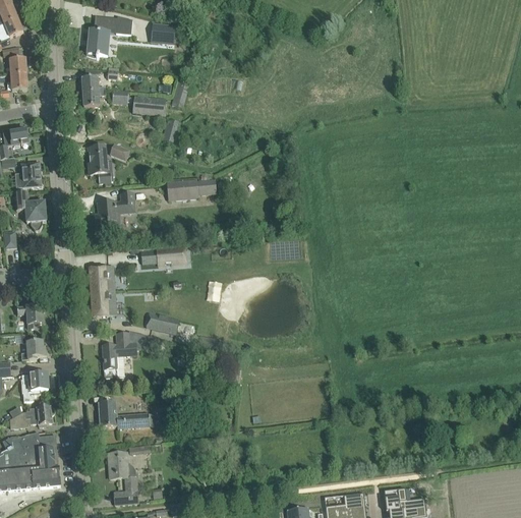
[(0,23),(4,22),(17,17),(10,0),(0,0),(0,23)]
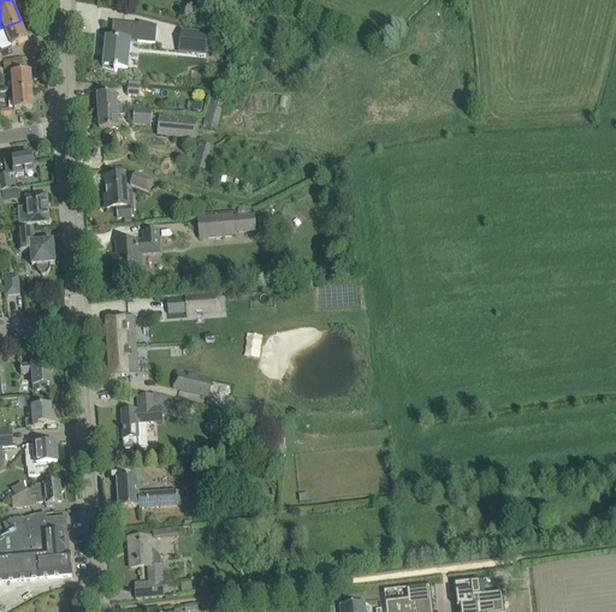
[(102,64),(114,67),(114,69),(116,69),(118,64),(128,65),(128,63),(125,63),(128,37),(155,41),(157,23),(140,19),(138,21),(113,18),(112,31),(113,31),(113,36),(107,36),(105,55),(104,55),(102,64)]
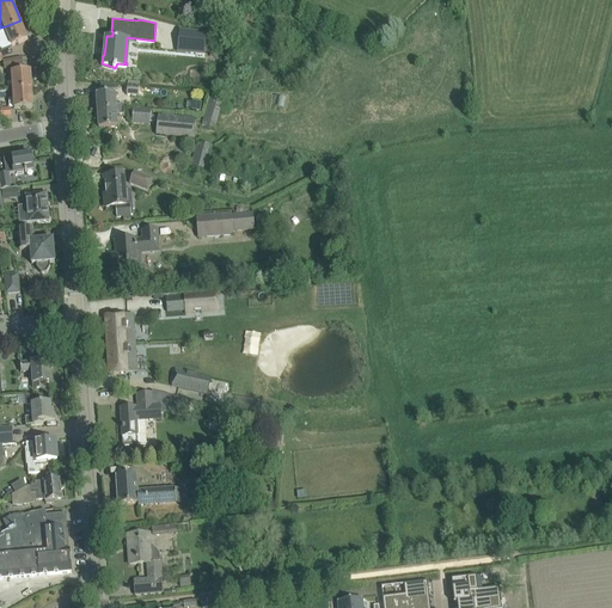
[(20,20),(5,26),(10,36),(0,40),(2,47),(12,43),(28,36),(20,20)]
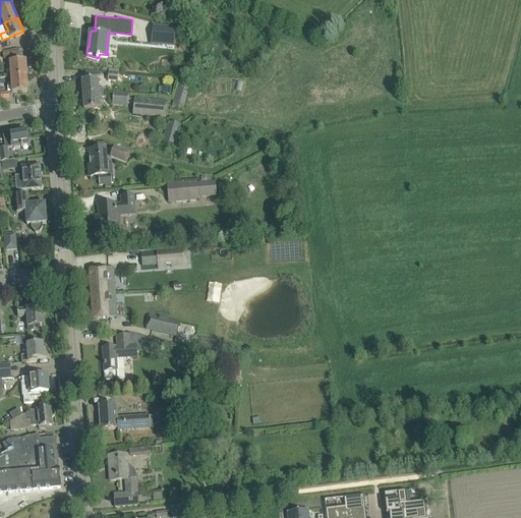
[(153,23),(152,42),(174,44),(176,25),(153,23)]
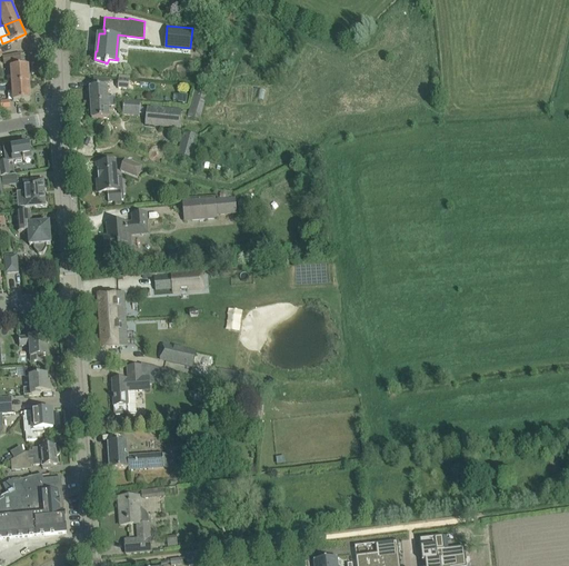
[(6,60),(23,57),(22,49),(5,52),(6,60)]
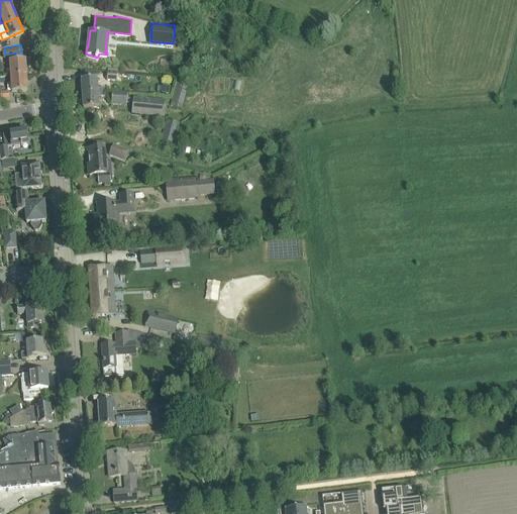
[(10,59),(11,74),(26,73),(25,58),(10,59)]
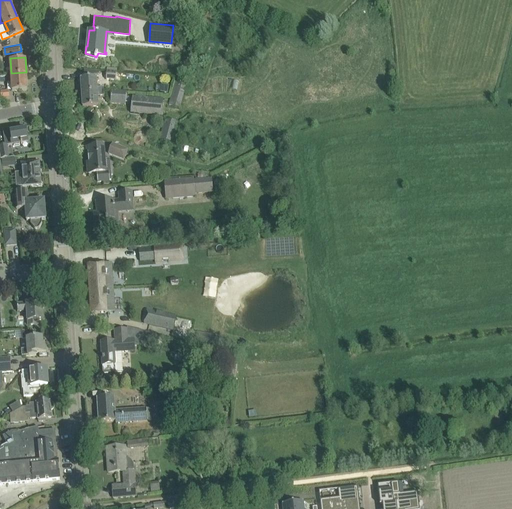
[(106,77),(116,78),(117,70),(106,69),(106,77)]
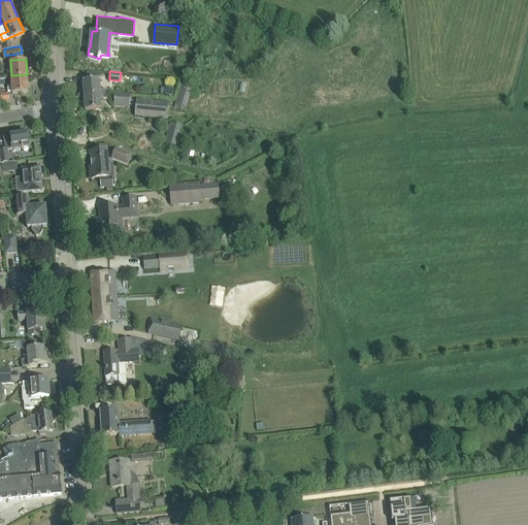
[(27,74),(11,75),(12,92),(28,90),(27,74)]
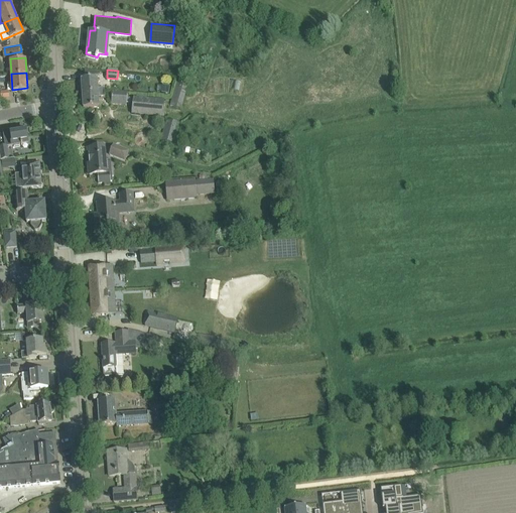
[(82,77),(82,91),(104,90),(104,86),(98,86),(97,76),(82,77)]
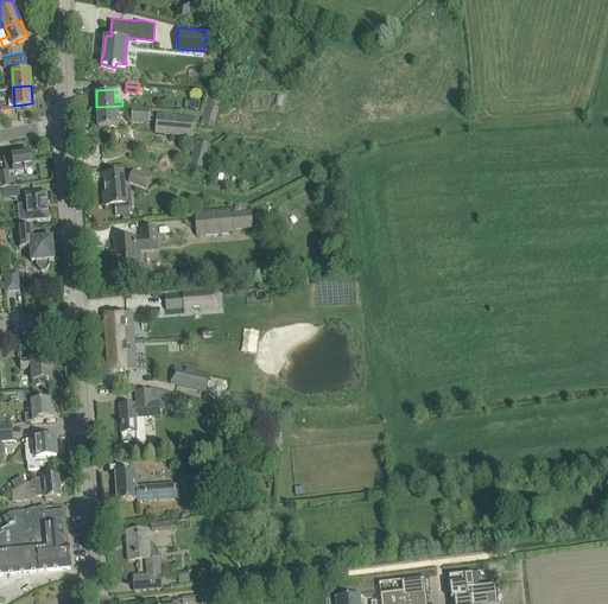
[(208,94),(200,121),(214,125),(221,97),(208,94)]
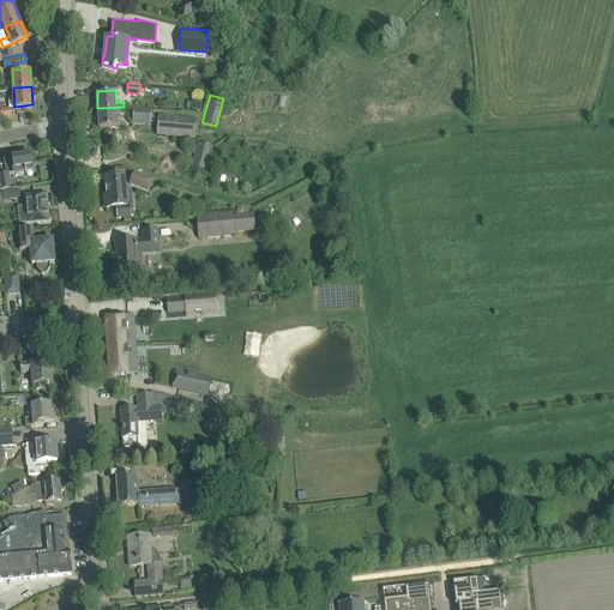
[(132,121),(150,122),(151,108),(133,106),(132,121)]
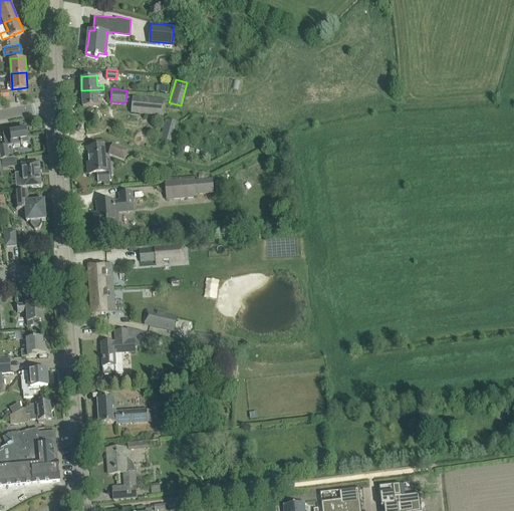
[(103,89),(81,90),(82,105),(98,104),(97,93),(104,93),(103,89)]
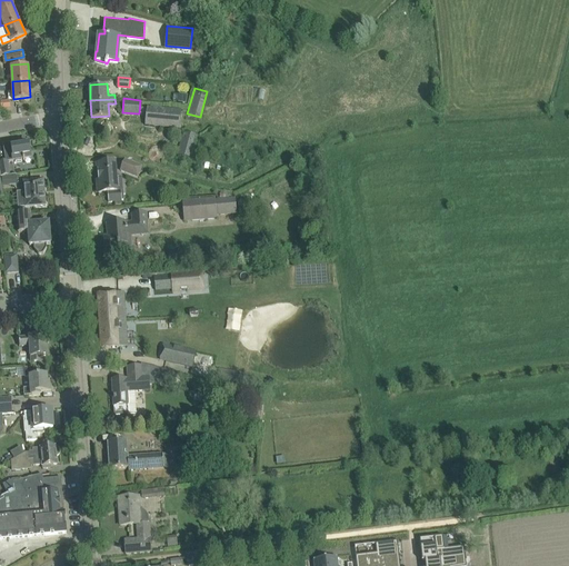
[(146,122),(179,126),(181,108),(148,105),(146,122)]
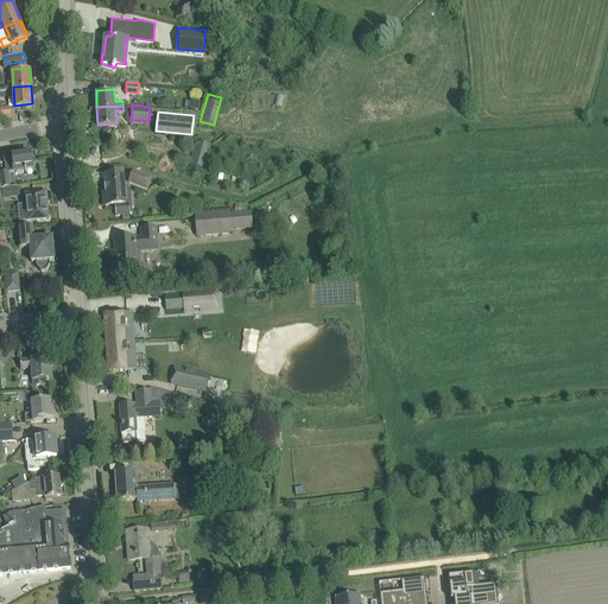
[(208,141),(196,138),(189,160),(202,164),(208,141)]
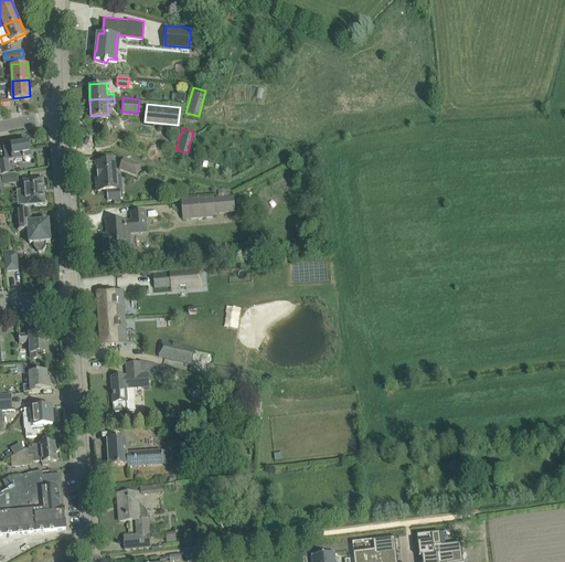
[(21,157),(21,156),(23,156),(23,157),(24,157),(24,156),(31,155),(28,139),(11,142),(11,139),(2,140),(6,158),(0,158),(0,170),(0,172),(9,171),(7,158),(14,157),(14,158),(21,157)]
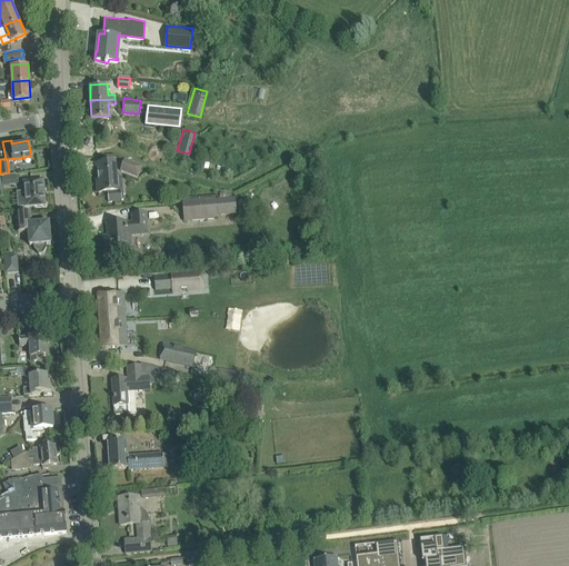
[(120,169),(138,176),(142,165),(125,157),(120,169)]
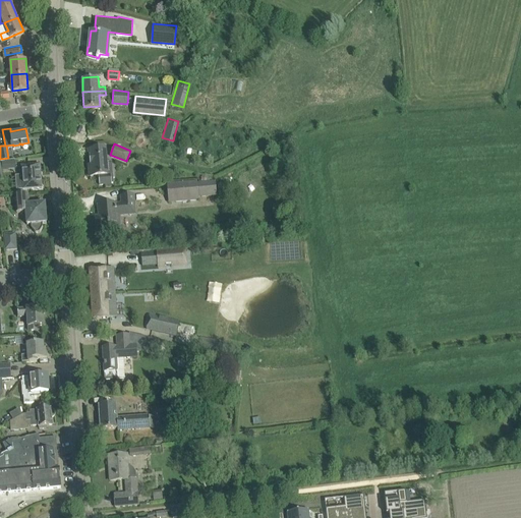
[(89,165),(90,174),(98,173),(99,182),(112,181),(112,180),(113,180),(112,170),(107,170),(105,147),(89,149),(90,164),(89,165)]
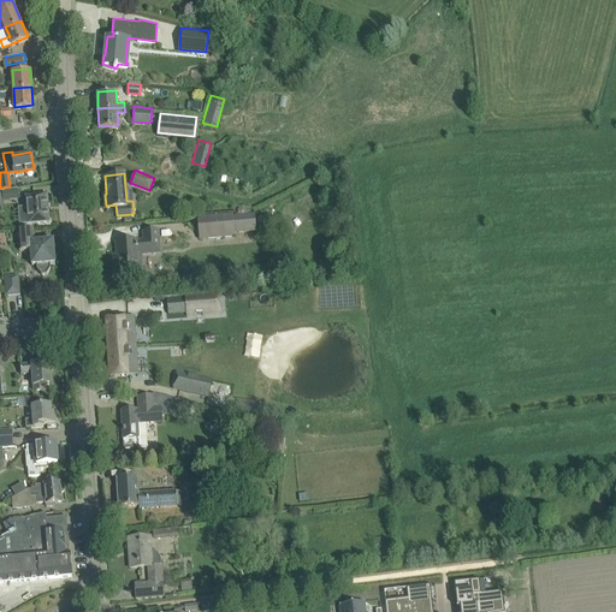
[(49,219),(47,191),(25,194),(27,205),(18,206),(19,223),(49,219)]
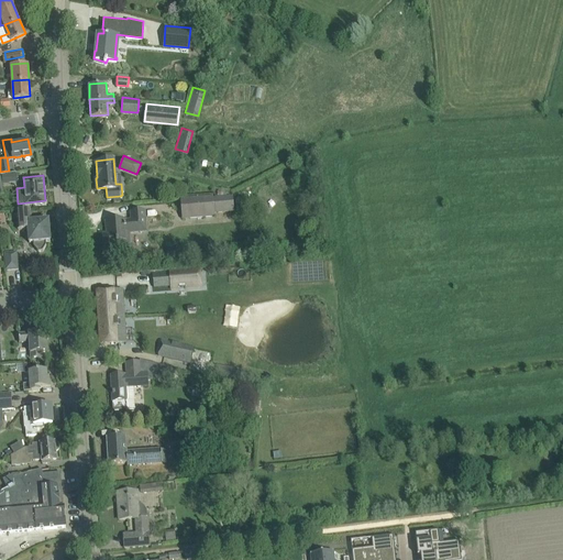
[(219,186),(218,194),(227,195),(228,188),(219,186)]
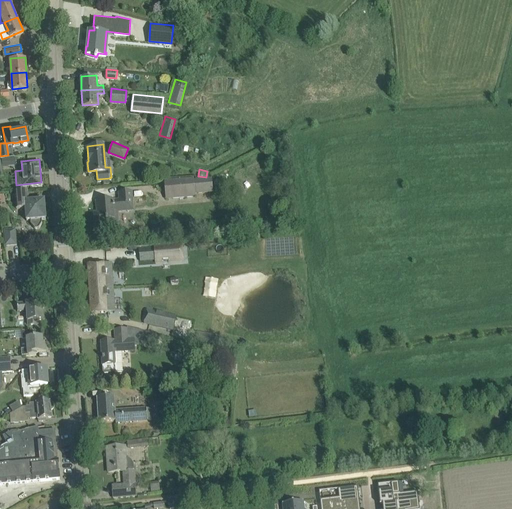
[(165,179),(166,194),(172,193),(173,196),(194,194),(194,189),(212,188),(211,177),(193,179),(193,177),(165,179)]
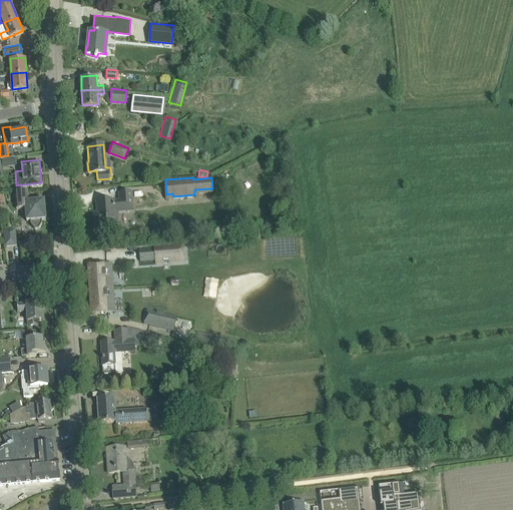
[(15,189),(16,207),(25,206),(26,219),(30,218),(31,222),(35,227),(39,226),(42,221),(41,217),(45,217),(44,198),(28,199),(27,188),(15,189)]
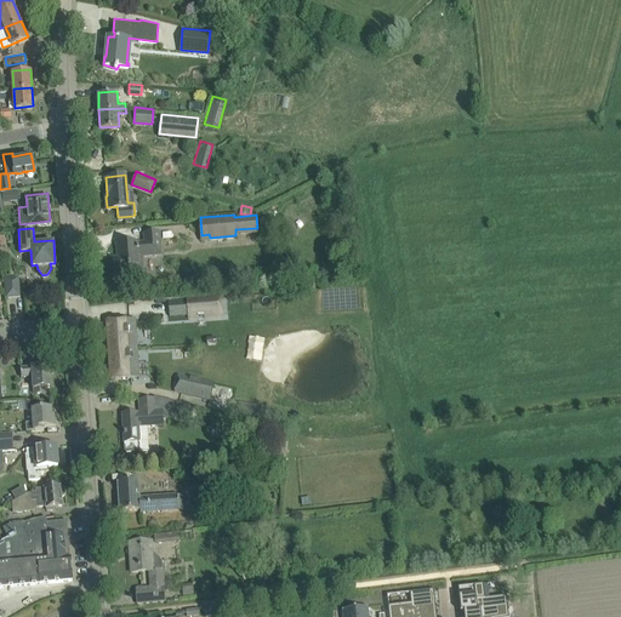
[(118,255),(114,256),(115,272),(119,272),(120,273),(144,272),(143,255),(161,252),(159,229),(144,230),(146,240),(138,240),(117,241),(118,255)]
